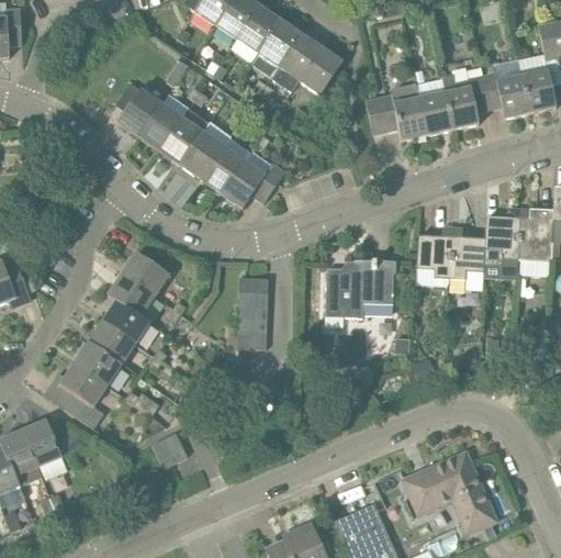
[(186,0),(184,1),(195,9),(216,23),(232,0),(186,0)]
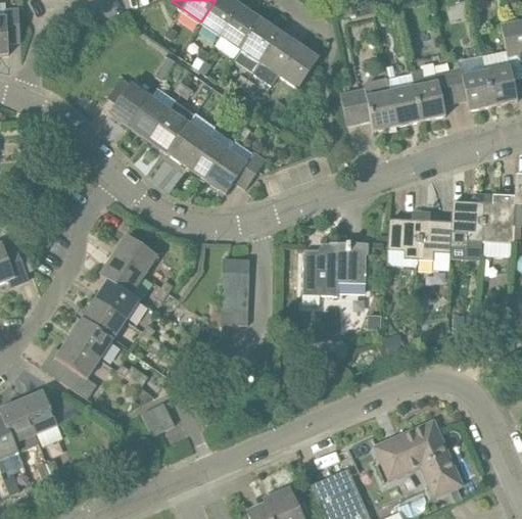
[(221,35),(241,5),(234,0),(216,0),(201,21),(221,35)]
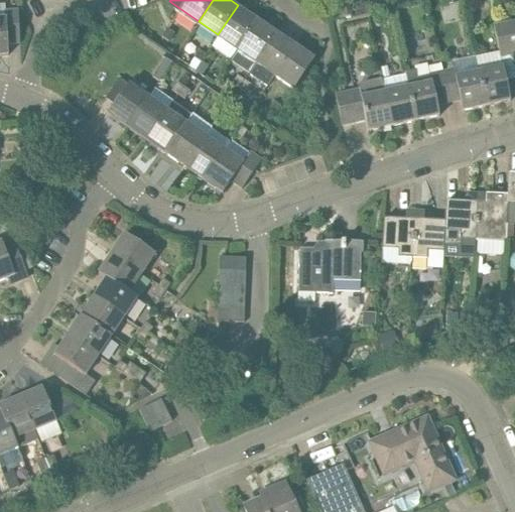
[(342,0),(338,1),(341,15),(355,12),(352,0),(342,0)]
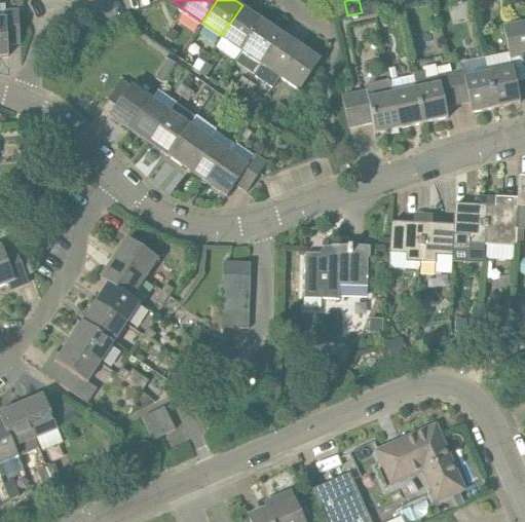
[(0,1),(0,53),(9,53),(8,42),(21,41),(19,9),(7,9),(6,2),(0,1)]
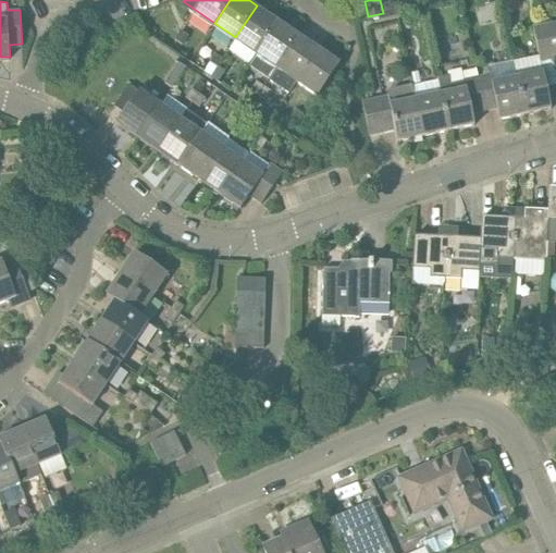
[(256,50),(278,19),(257,5),(235,37),(256,50)]
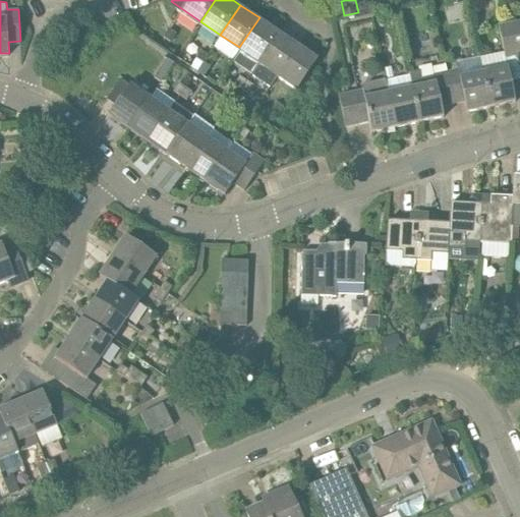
[(258,60),(279,31),(260,17),(239,47),(258,60)]
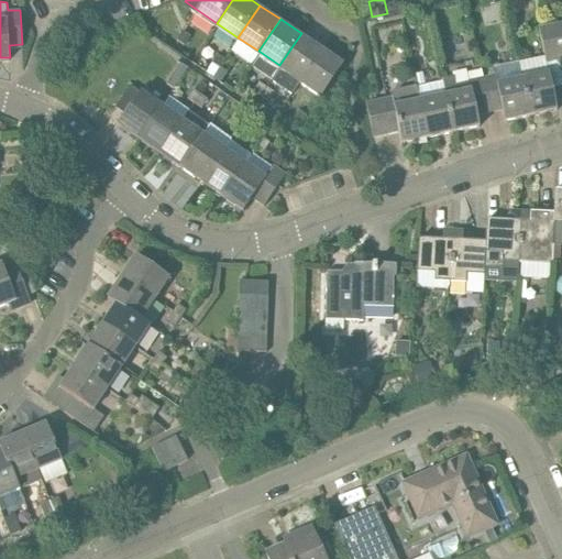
[(561,19),(552,21),(560,55),(561,55),(561,19)]
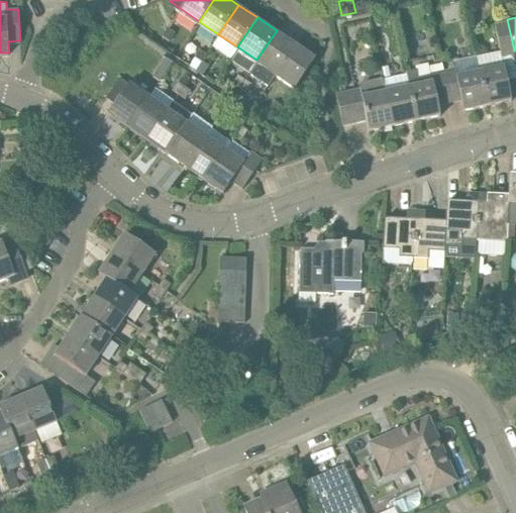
[(514,50),(507,19),(495,22),(502,54),(514,50)]
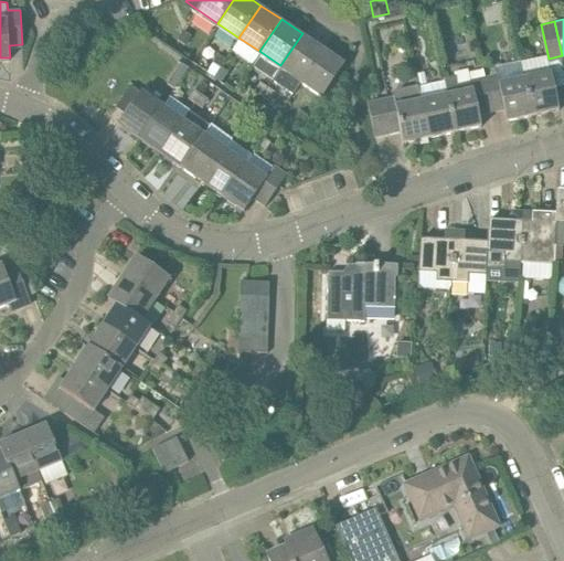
[(191,33),(183,29),(178,36),(185,42),(191,33)]
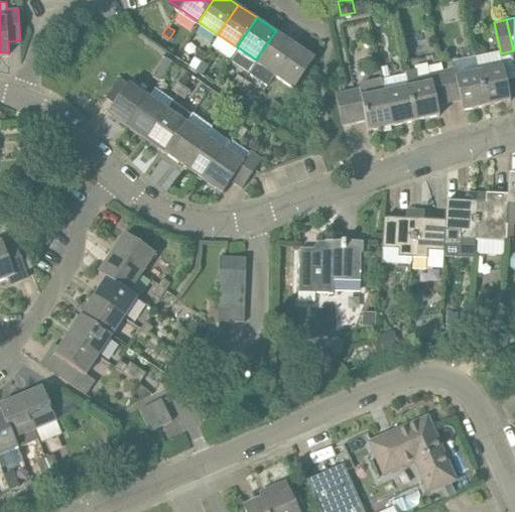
[(268,83),(275,73),(294,43),(276,30),(256,59),(257,60),(251,71),(268,83)]
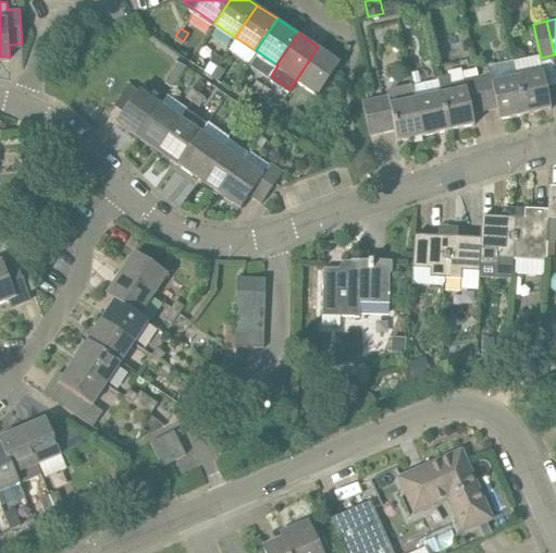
[(318,47),(297,78),(319,93),(340,61),(318,47)]
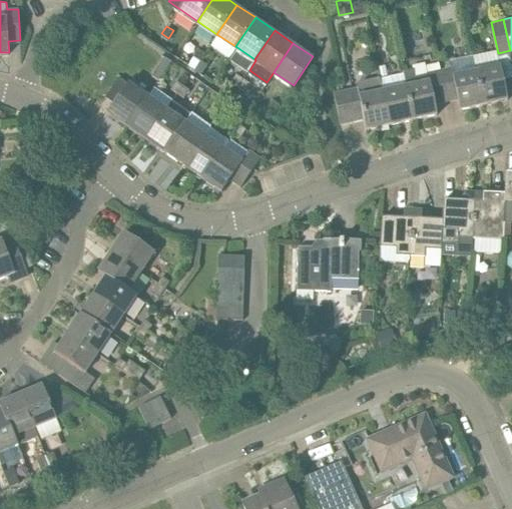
[(195,67),(201,59),(206,52),(199,47),(188,63),(195,67)]
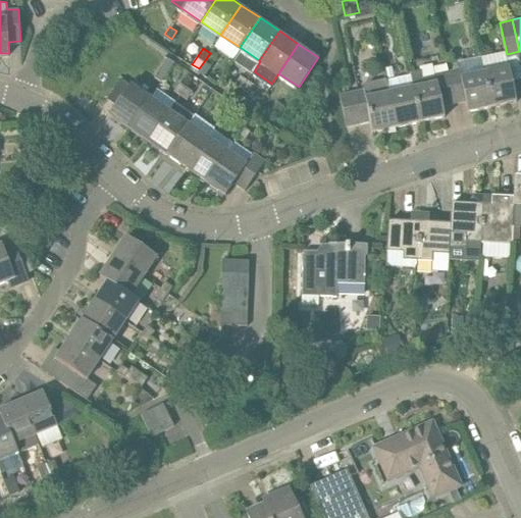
[(162,79),(167,71),(174,60),(168,56),(155,74),(162,79)]
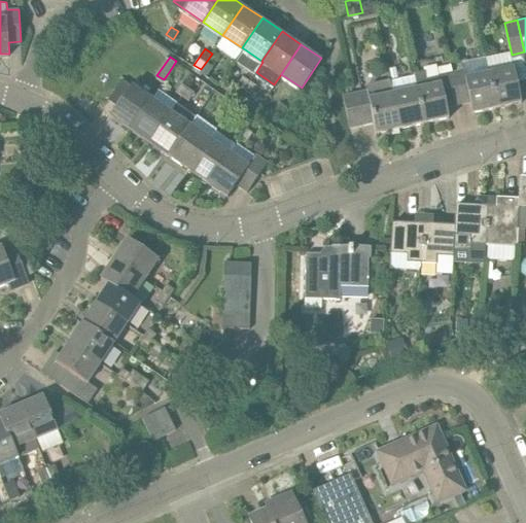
[(207,61),(201,69),(207,73),(213,65),(207,61)]
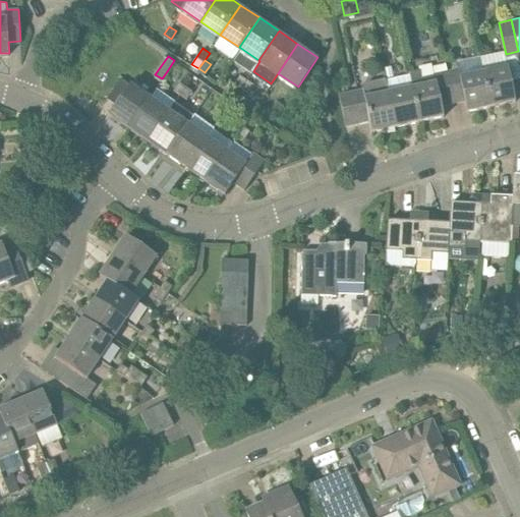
[(492,105),(515,100),(508,64),(483,69),(492,105)]
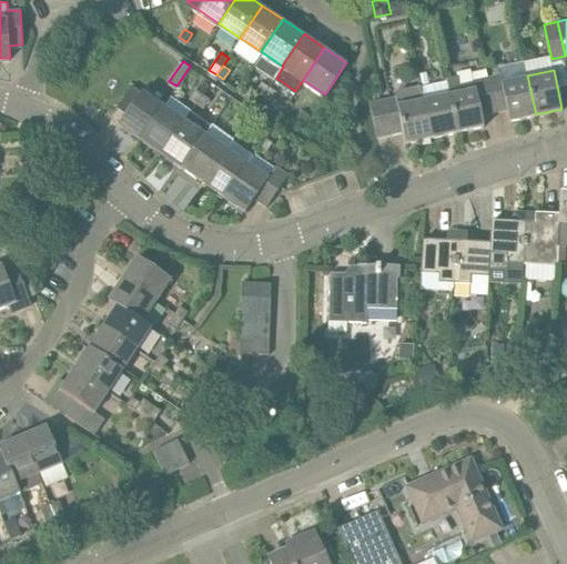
[(536,114),(527,76),(502,81),(500,72),(486,76),(494,110),(507,108),(509,120),(536,114)]
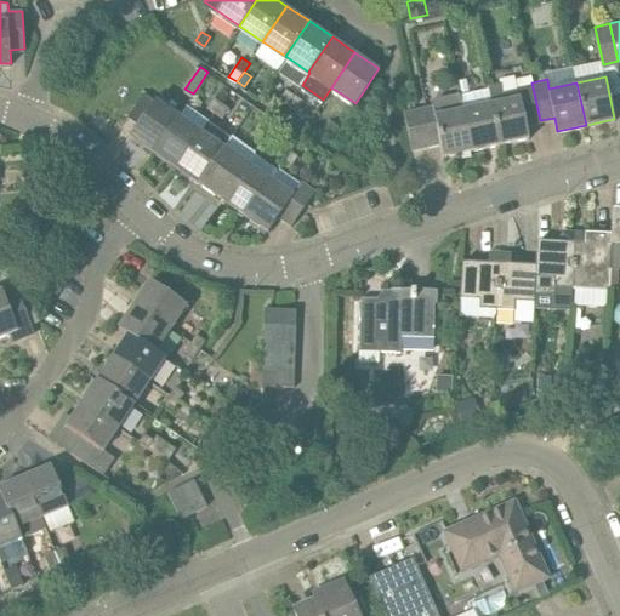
[(527,124),(540,120),(532,83),(519,85),(519,87),(504,91),(501,83),(488,85),(501,142),(530,136),(527,124)]
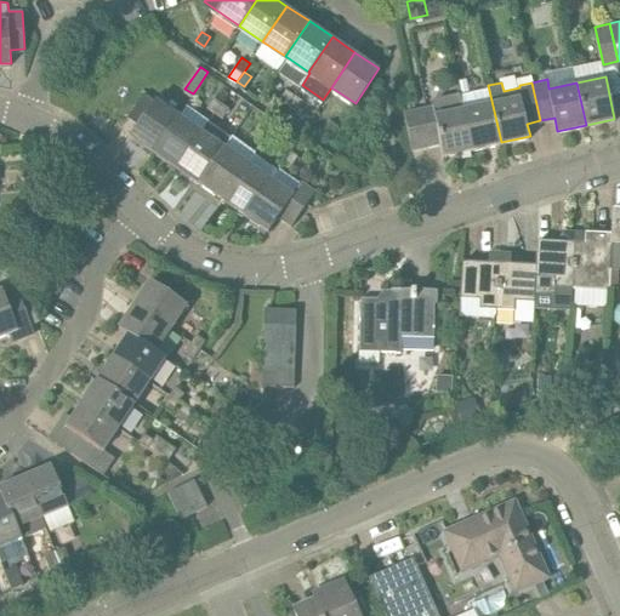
[(472,148),(501,142),(488,85),(460,91),(472,148)]
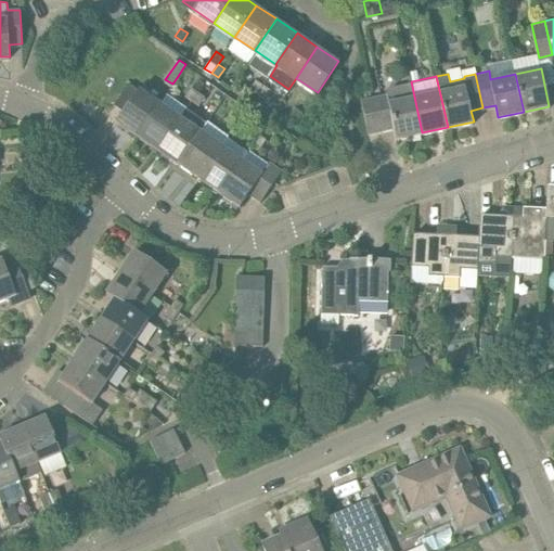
[(257,91),(262,82),(256,78),(250,87),(257,91)]
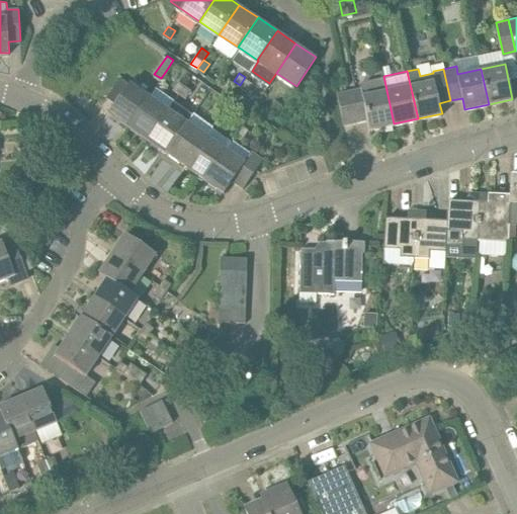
[(128,124),(148,96),(119,76),(106,96),(115,102),(109,111),(128,124)]
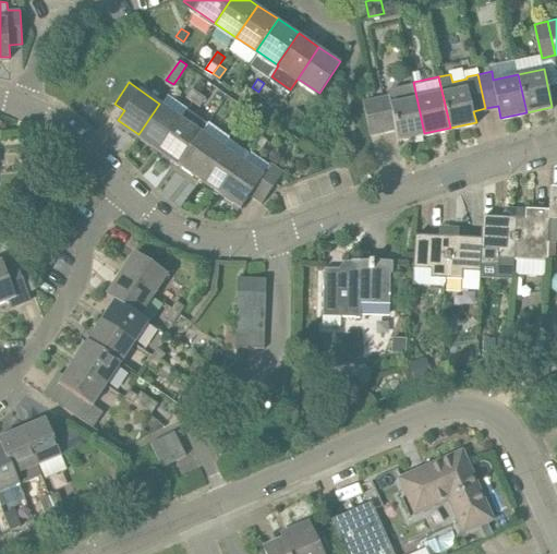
[(389,93),(376,95),(383,130),(396,128),(399,139),(424,133),(413,82),(392,86),(389,93)]
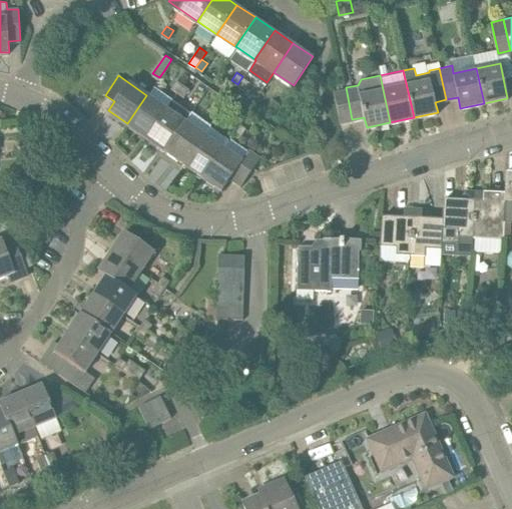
[(242,76),(237,84),(244,89),(249,81),(242,76)]
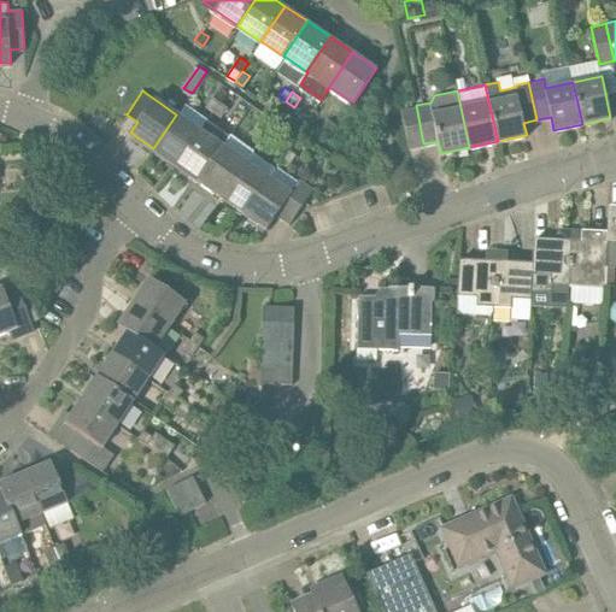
[(213,110),(221,100),(213,95),(206,105),(213,110)]
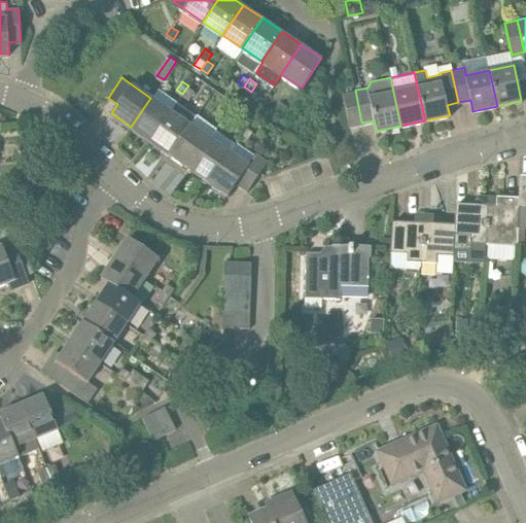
[(188,85),(182,94),(188,98),(195,90),(188,85)]
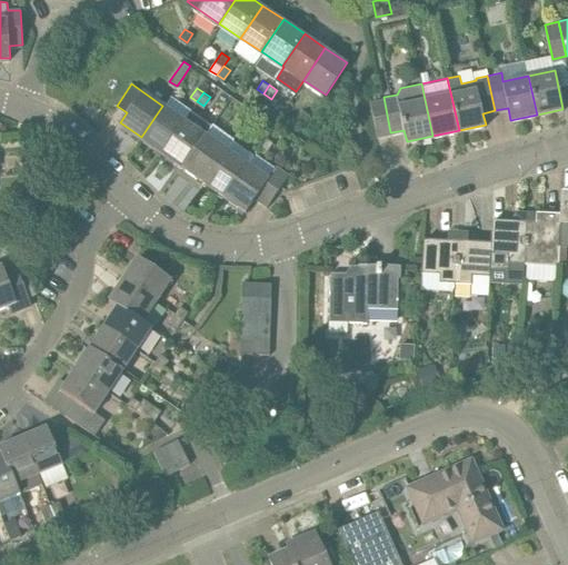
[(390,132),(384,97),(370,100),(378,136),(390,132)]
